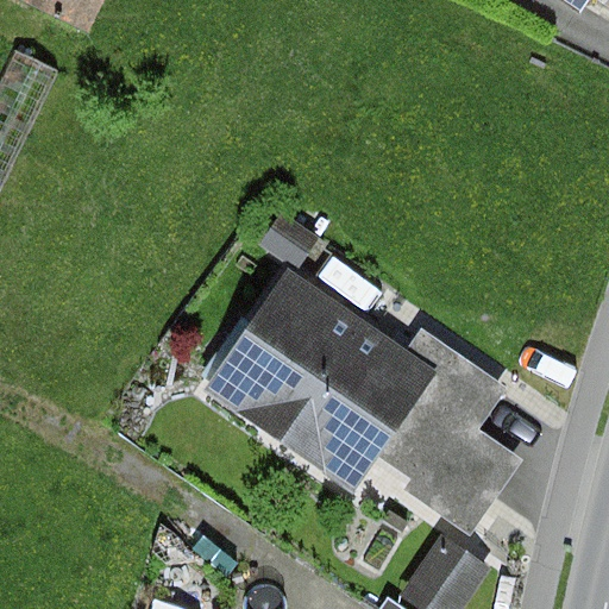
[(10,0),(87,36),(102,0),(10,0)]
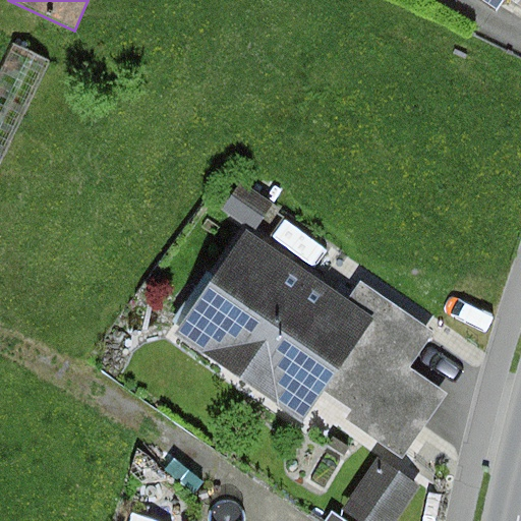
[(520,0),(478,0),(498,11),(504,0),(520,0)]
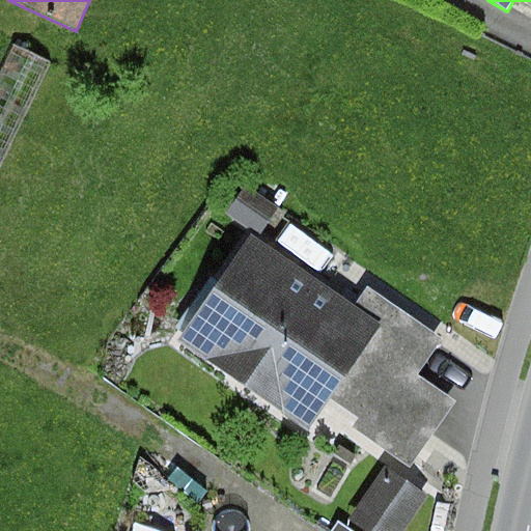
[(0,170),(51,63),(10,44),(0,65),(0,170)]
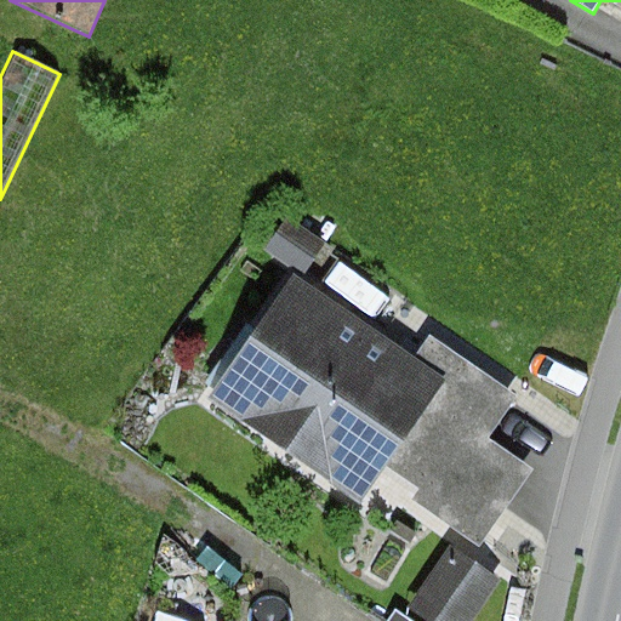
[(422,353),(296,268),(206,402),(362,506),(387,468),(420,490),(412,501),(483,548),(536,468),(491,438),(520,397),(432,337),(422,353)]
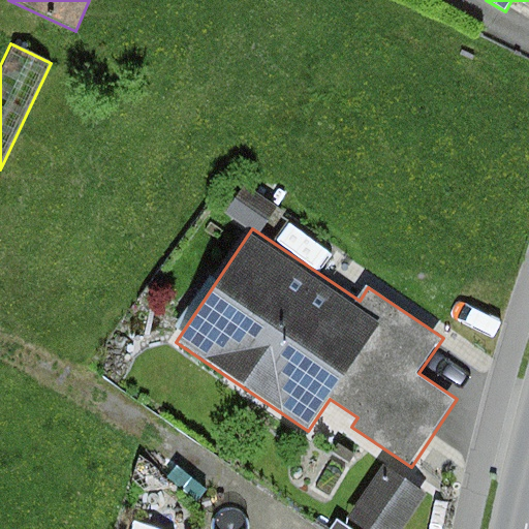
[(401,528),(425,495),(383,467),(348,519),(363,528),(401,528)]
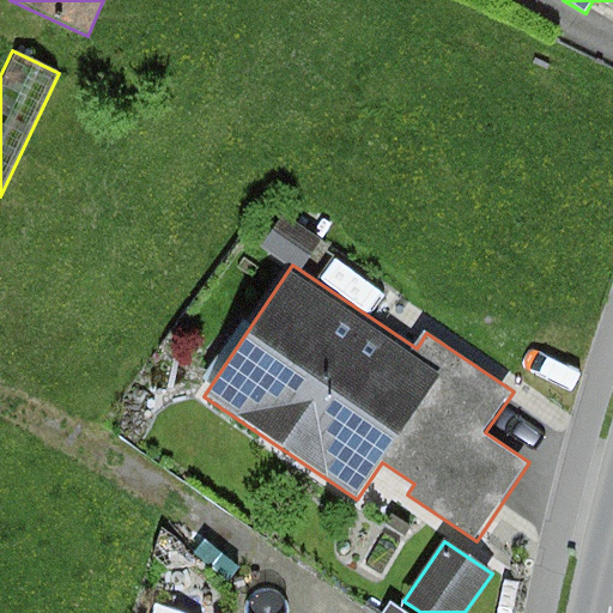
All buildings are outlined.
